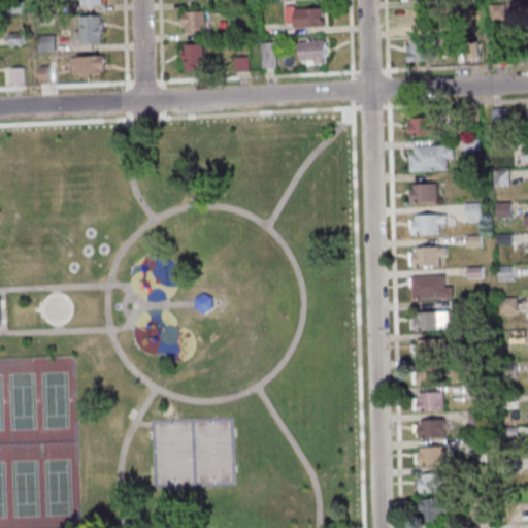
[(20,1),(20,13),(2,14),(2,1),(20,1)]
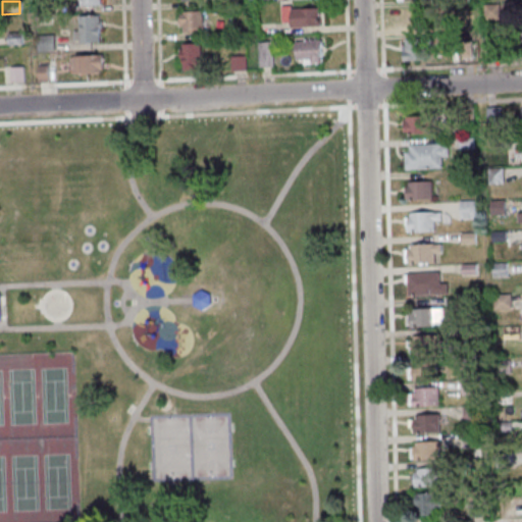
[(48,2),(49,13),(35,14),(34,3),(48,2)]
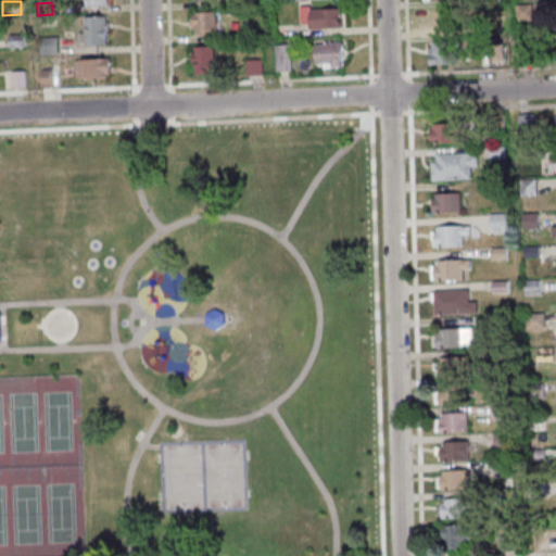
[(529,4),(530,21),(514,22),(513,4),(529,4)]
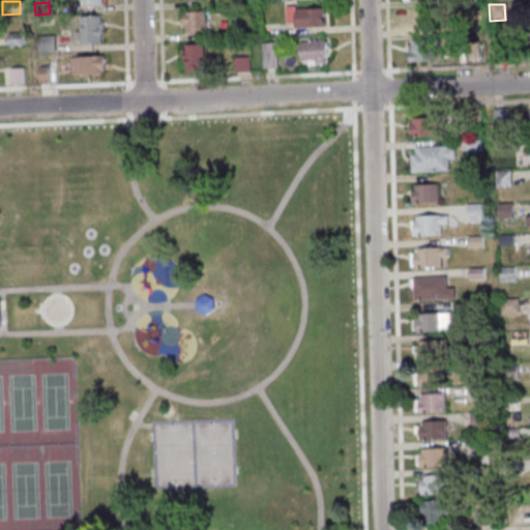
[(293,8),(294,19),(293,19),(293,28),(324,26),(323,7),(293,8)]
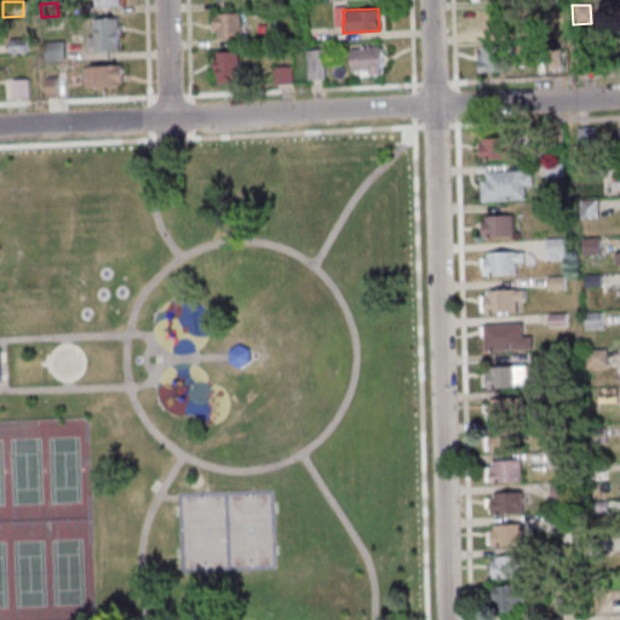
[(474,12),(504,11),(505,32),(493,32),(493,38),(477,38),(477,30),(475,30),(474,12)]
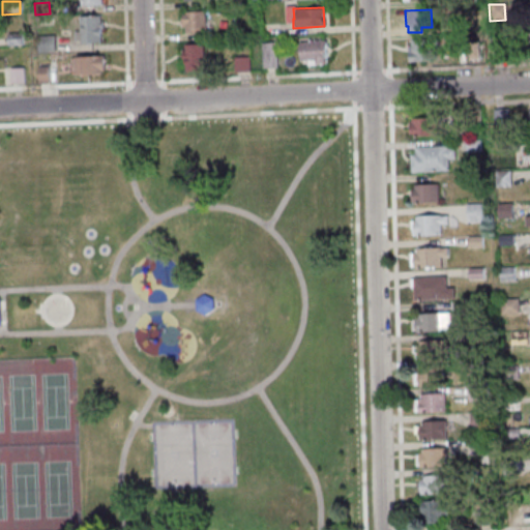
[(181,11),(203,10),(204,32),(184,32),(183,26),(180,26),(180,17),(181,17),(181,11)]
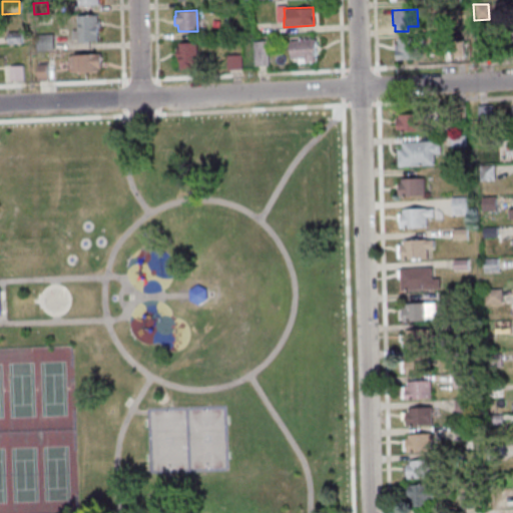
[(36,25),(35,14),(49,14),(49,24),(36,25)]
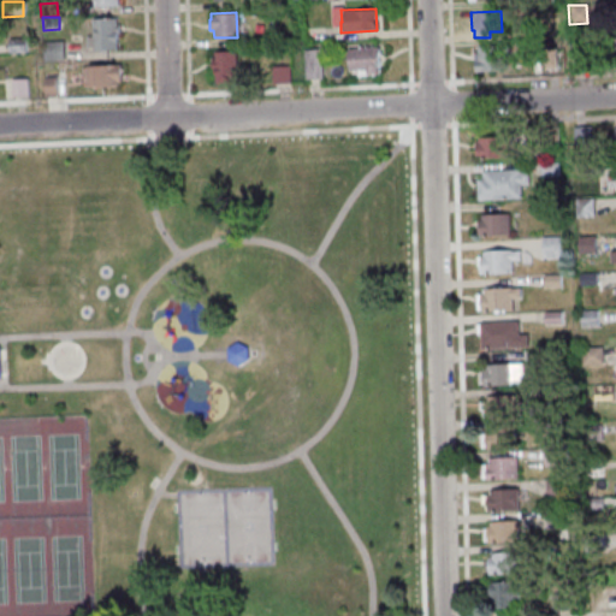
[(90,18),(90,36),(84,36),(84,51),(116,49),(116,34),(118,34),(118,24),(114,24),(114,17),(90,18)]
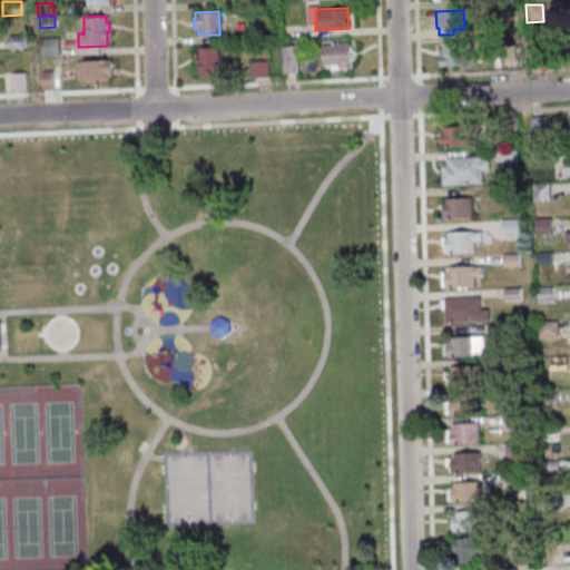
[(6,36),(7,49),(22,49),(22,35),(6,36)]
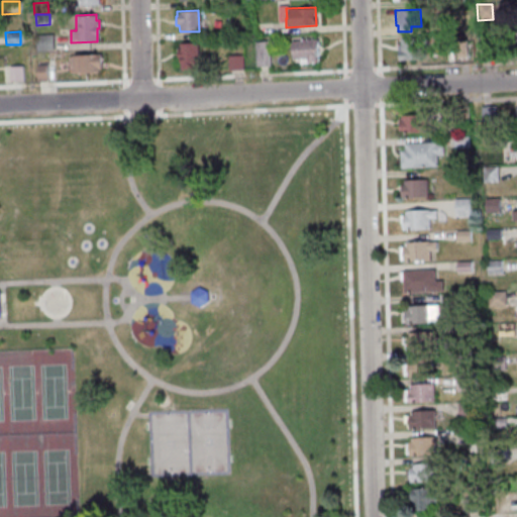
[(52,34),(53,50),(35,50),(34,35),(52,34)]
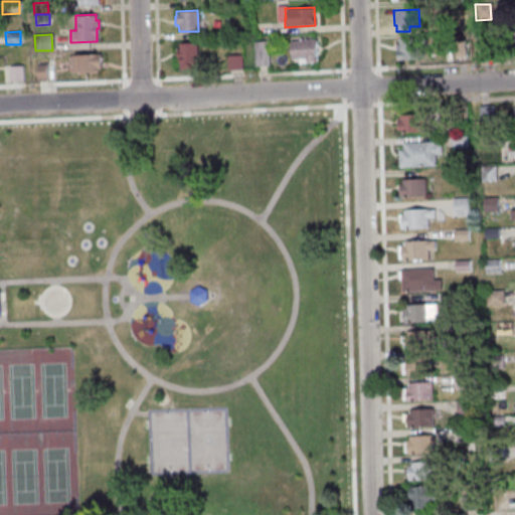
[(491,35),(492,50),(478,51),(477,36),(491,35)]
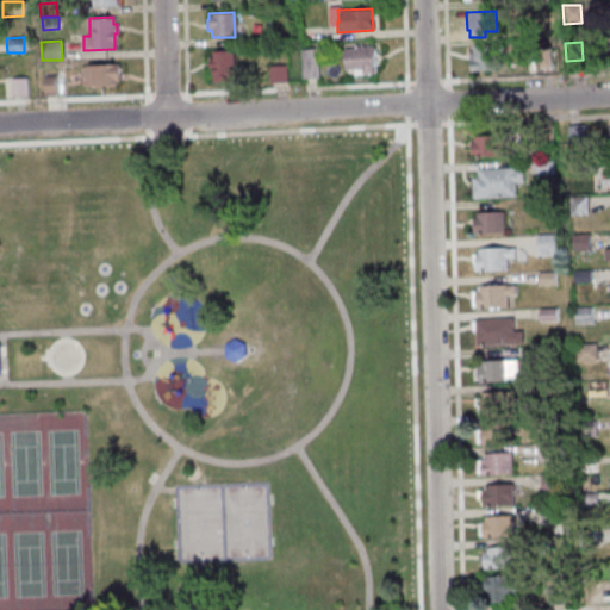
[(471,45),(472,53),(467,53),(468,72),(497,70),(497,57),(505,57),(504,44),(471,45)]
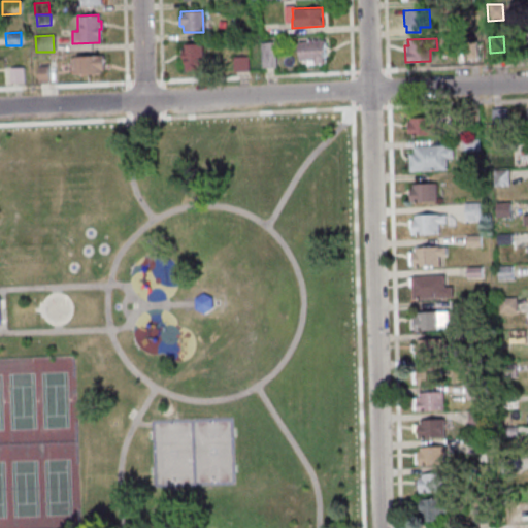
[(296,40),(320,39),(322,39),(323,41),(324,43),(325,58),(323,58),(323,63),(312,63),(312,59),(297,60),(296,40)]
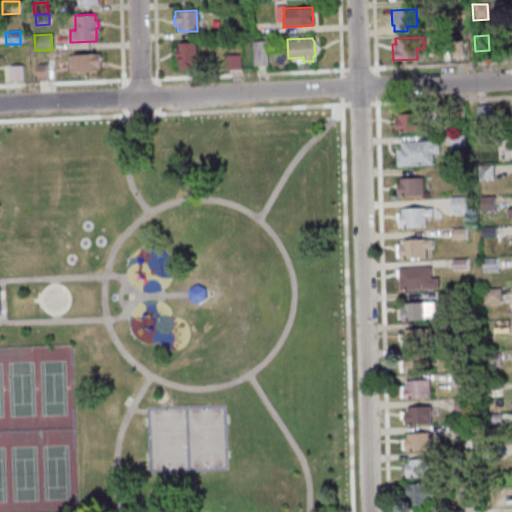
[(266,40),(266,65),(252,66),(252,41),(266,40)]
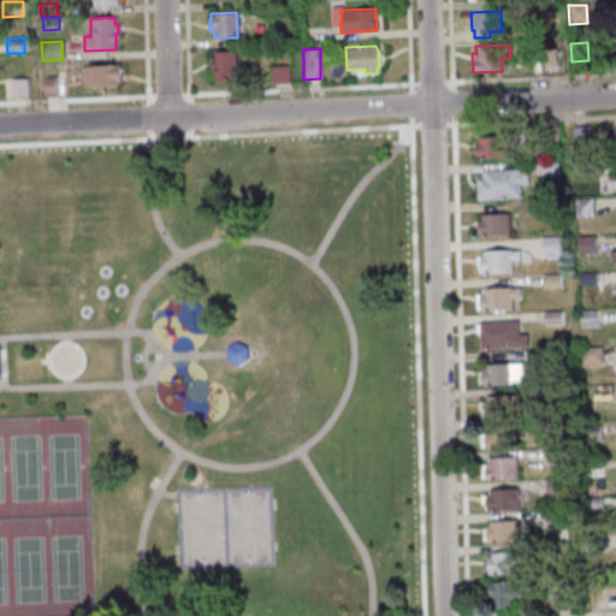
[(542,49),(543,69),(555,69),(555,48),(542,49)]
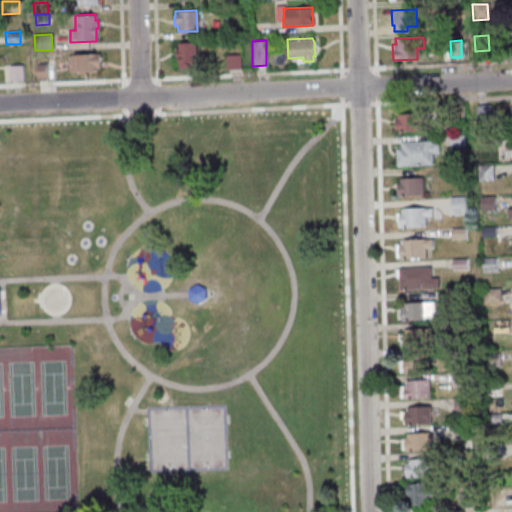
[(177,42),(194,42),(195,68),(178,69),(178,58),(175,58),(174,50),(177,50),(177,42)]
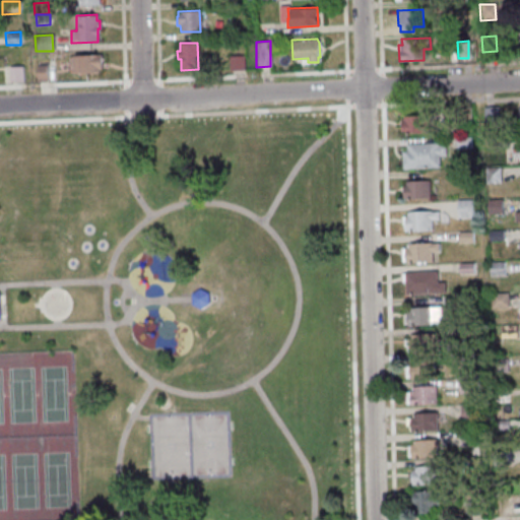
[(101,53),(101,68),(99,69),(99,71),(73,72),(73,65),(67,65),(67,57),(72,56),(72,55),(101,53)]
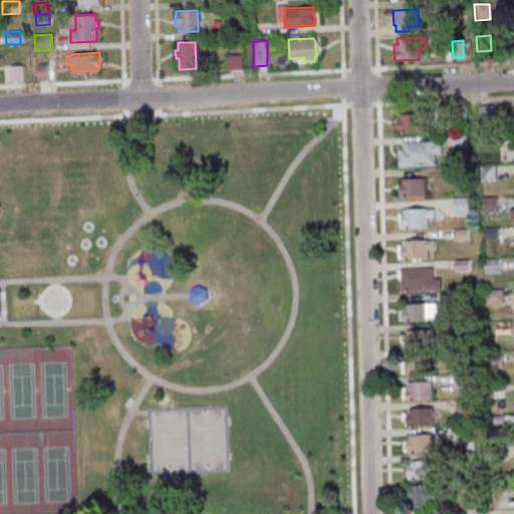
[(226,55),(226,69),(241,68),(241,54),(226,55)]
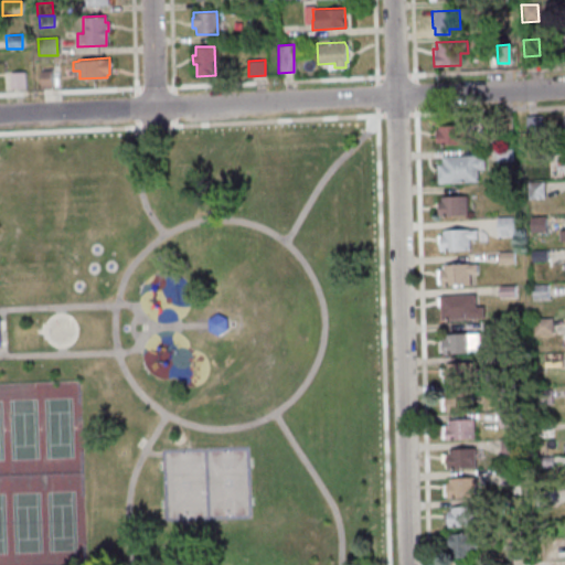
[(50,71),(51,88),(39,88),(38,71),(50,71)]
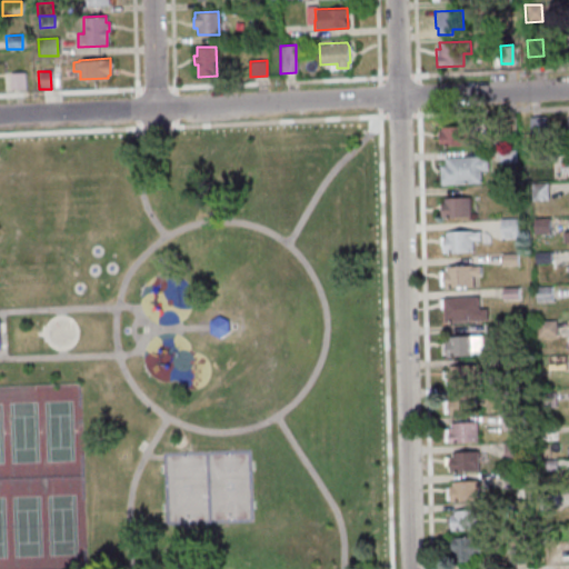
[(23,72),(25,88),(9,89),(9,73),(23,72)]
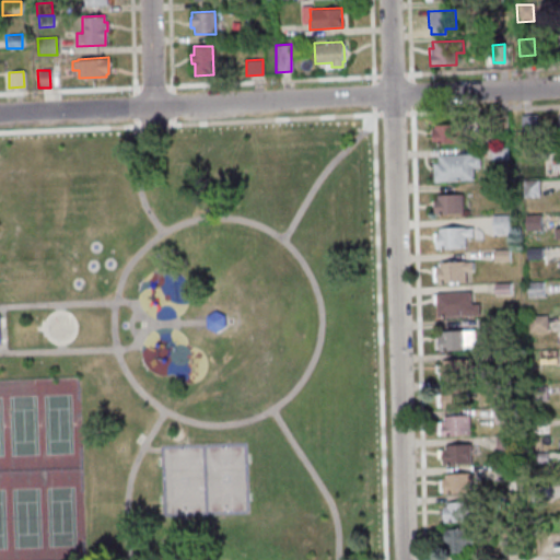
[(535,115),(536,130),(521,131),(520,116),(535,115)]
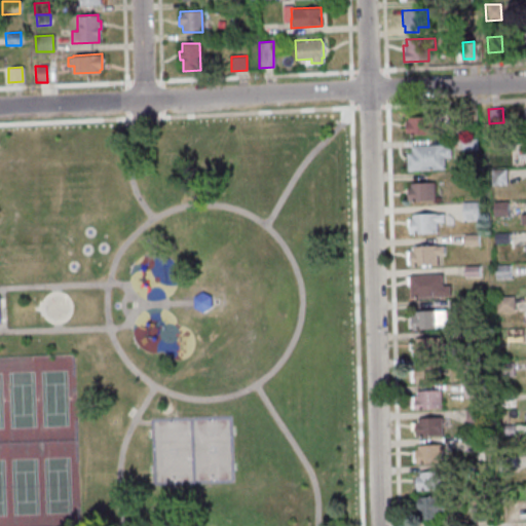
[(476,124),(475,109),(462,109),(463,124),(476,124)]
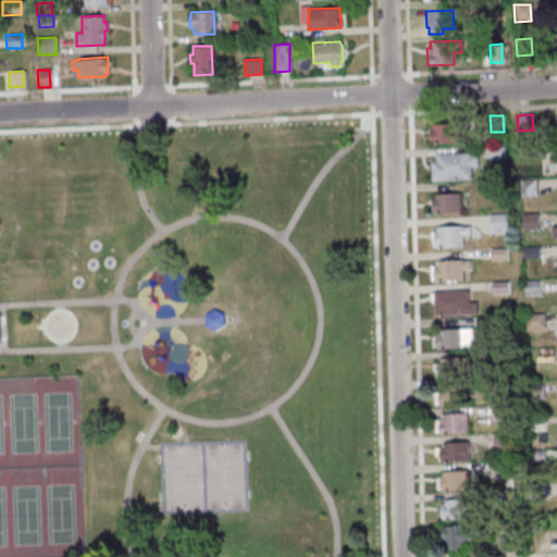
[(431,127),(431,124),(460,123),(460,132),(466,132),(466,140),(460,140),(460,143),(428,145),(428,127),(431,127)]
